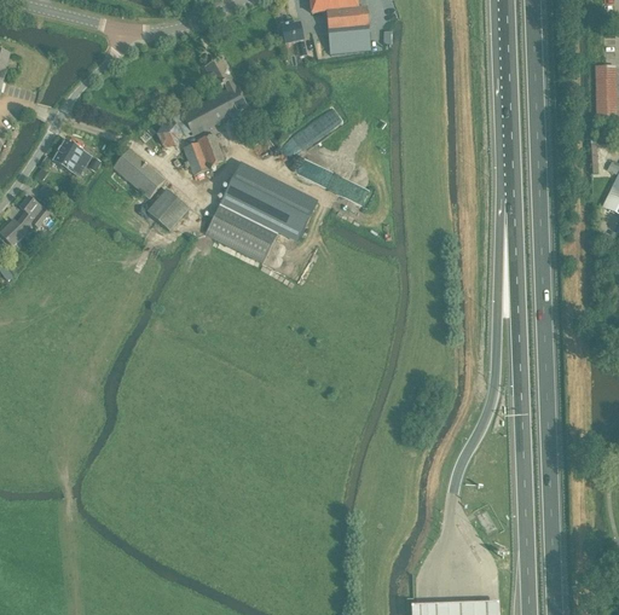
[(310,0),(311,12),(325,10),(330,53),(371,50),(369,25),(368,7),(358,7),(357,0),(310,0)]
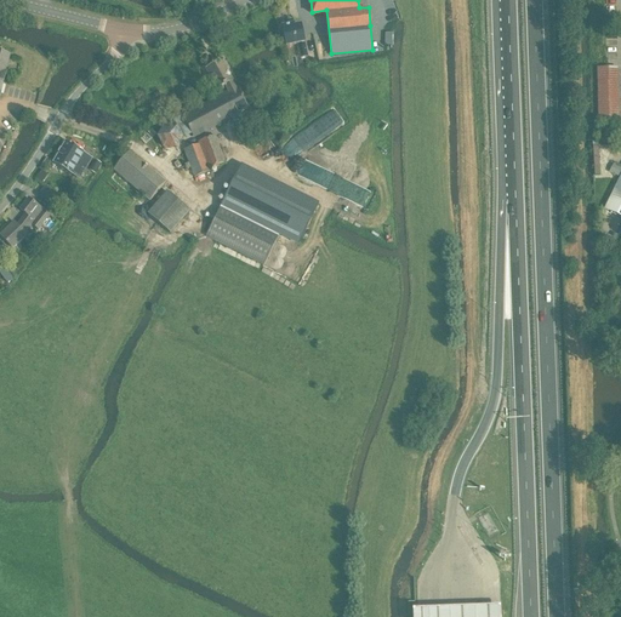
[(294,24),(292,22),(281,24),(286,44),(297,41),(298,47),(300,47),(301,55),(307,53),(305,40),(301,22),(294,24)]
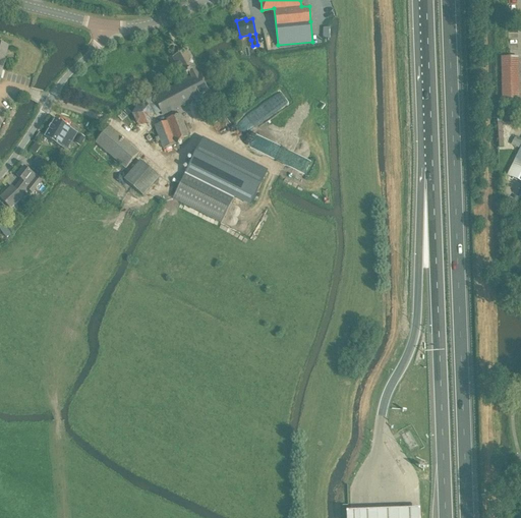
[(0,41),(0,75),(5,58),(9,44),(0,41)]
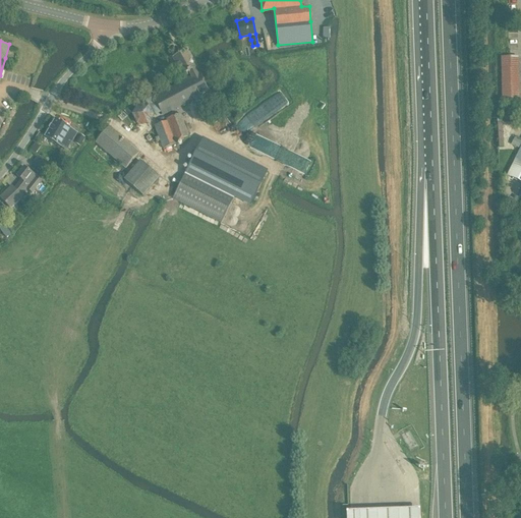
[(197,71),(194,66),(195,66),(186,48),(173,55),(182,73),(188,69),(191,74),(153,95),(162,113),(193,97),(198,106),(208,102),(203,92),(209,89),(199,70),(197,71)]
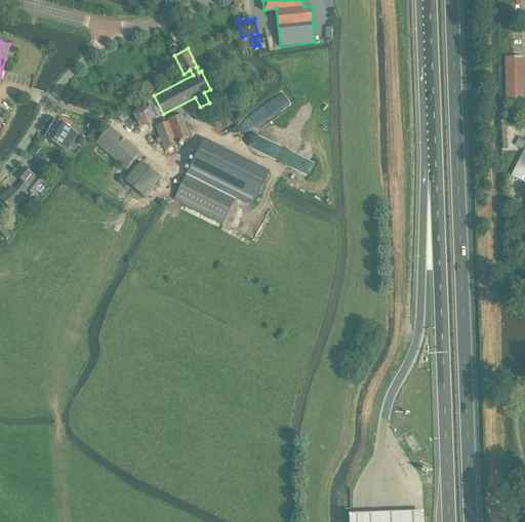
[(507,101),(522,99),(522,54),(506,55),(507,101)]
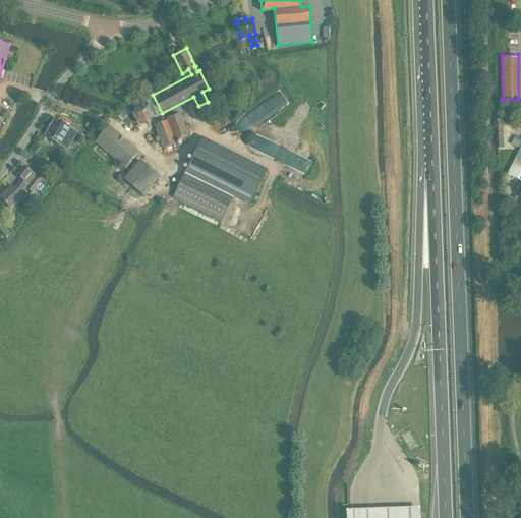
[(148,122),(154,112),(149,103),(137,103),(131,113),(137,122),(148,122)]
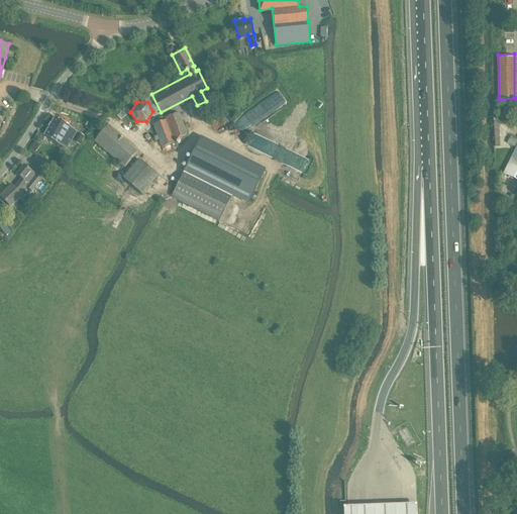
[(210,120),(219,114),(213,105),(204,111),(210,120)]
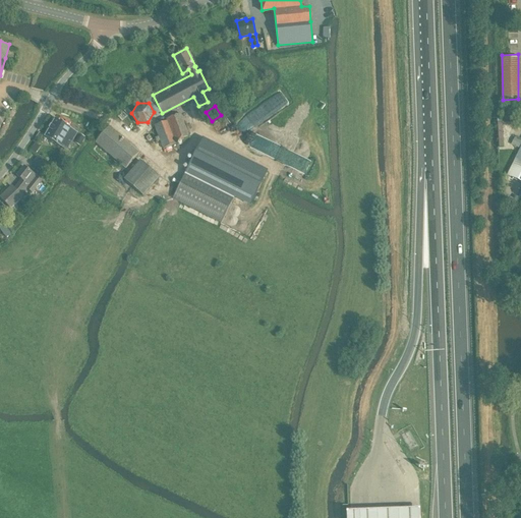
[(164,147),(176,141),(175,139),(189,135),(180,111),(167,116),(168,118),(155,123),(164,147)]
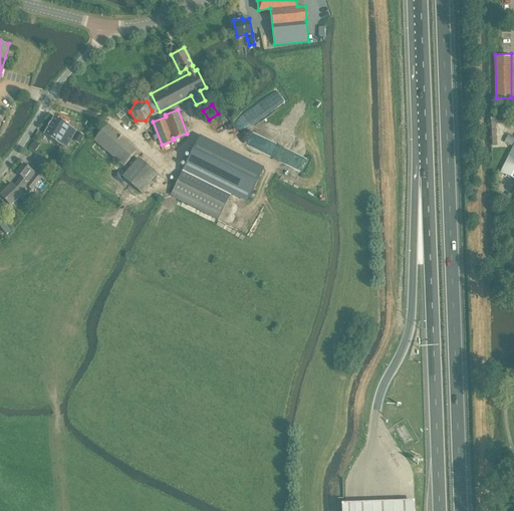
[(66,146),(76,129),(54,115),(43,133),(66,146)]
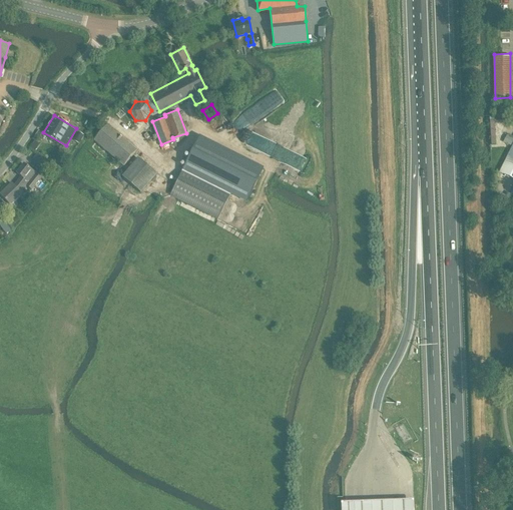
[(124,163),(137,148),(107,123),(94,138),(124,163)]
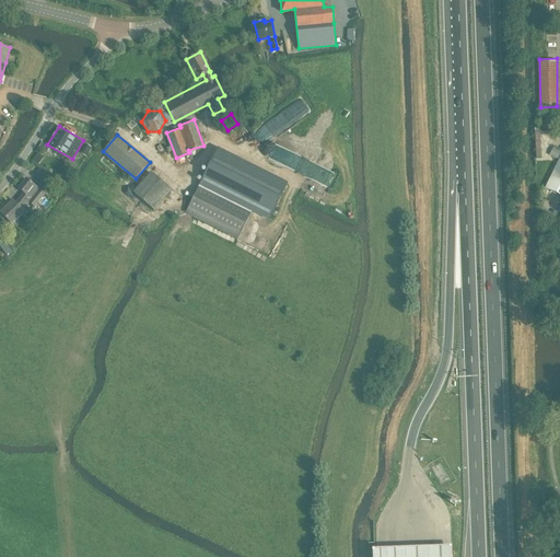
[(86,141),(80,151),(85,154),(91,144),(86,141)]
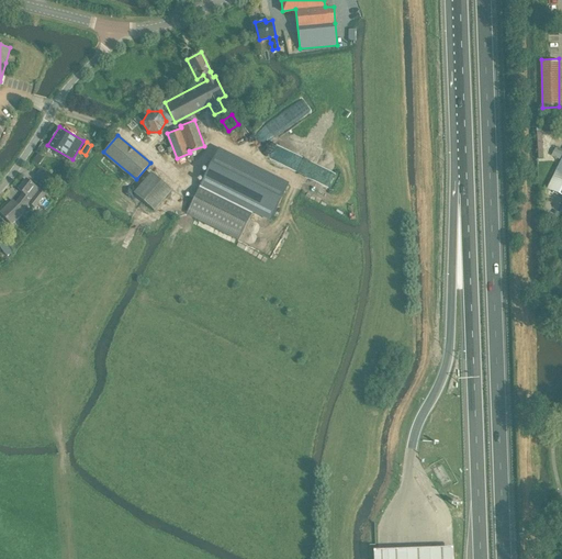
[(553,147),(551,153),(559,157),(561,152),(561,148),(554,145),(553,147)]
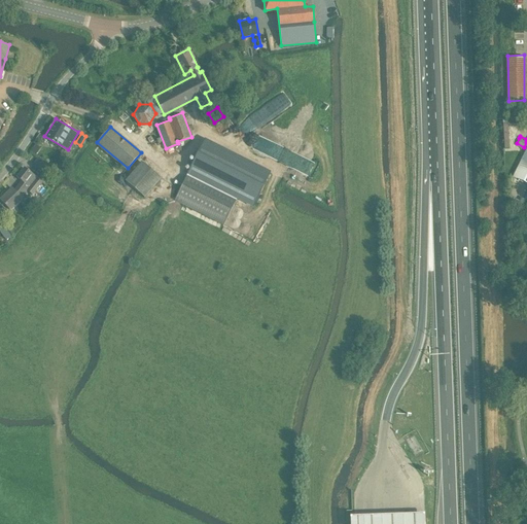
[(205,138),(174,198),(224,222),(238,196),(253,203),(265,181),(270,171),(205,138)]
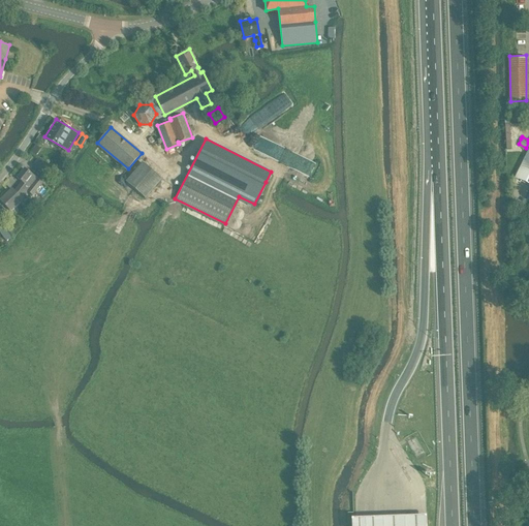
[(528,181),(528,149),(517,176),(528,181)]
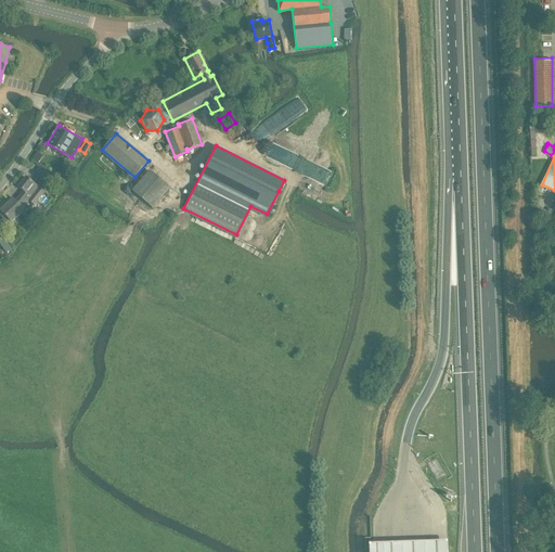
[(152,206),(169,185),(150,169),(132,189),(152,206)]
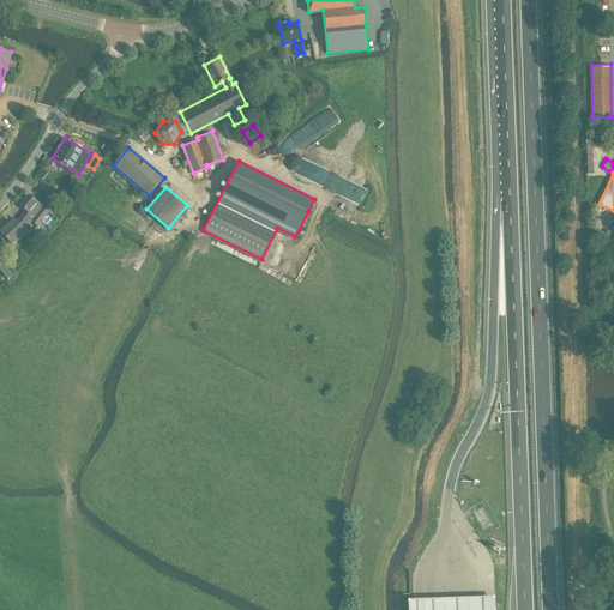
[(13,216),(0,228),(0,229),(13,242),(26,229),(25,228),(31,218),(38,224),(49,209),(28,193),(19,204),(25,209),(23,212),(24,213),(18,221),(13,216)]
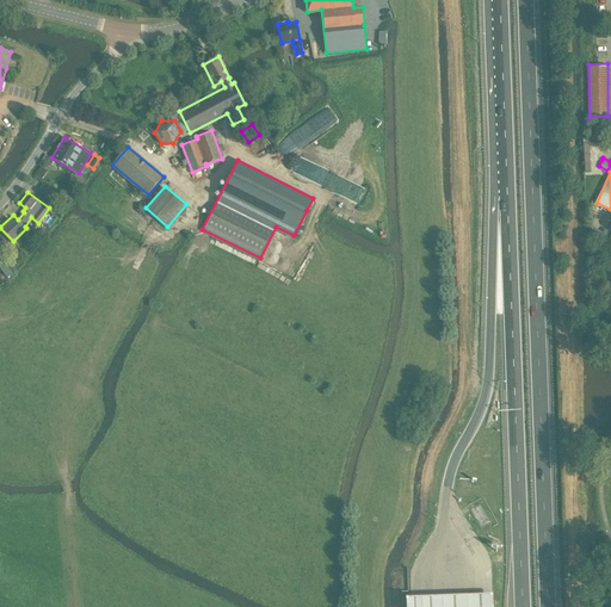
[(406,594),(406,606),(492,606),(492,592),(406,594)]
